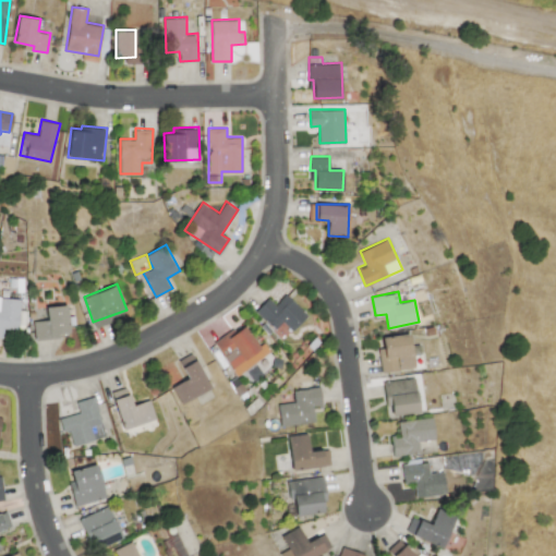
[(268,297),(256,311),(276,328),(282,321),(293,329),(309,313),(286,293),(277,304),(268,297)]
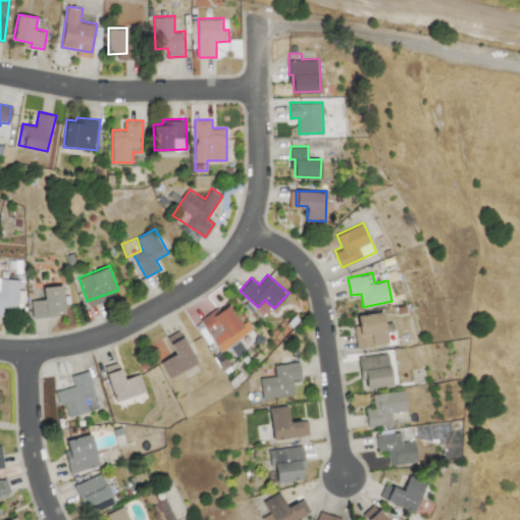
[(0,306),(19,307),(20,277),(0,276),(0,306)]
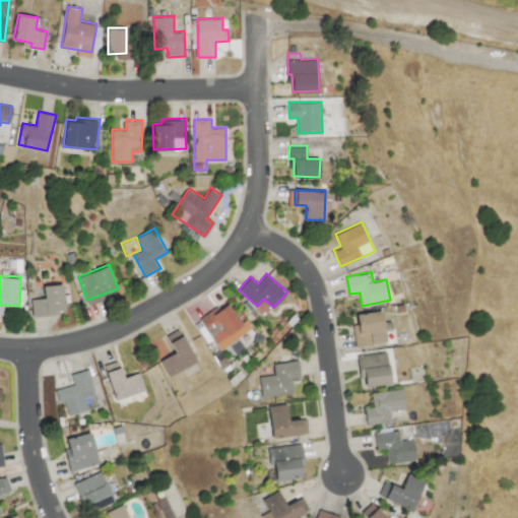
[(34,315),(66,312),(63,282),(44,284),(45,297),(31,298),(34,315)]
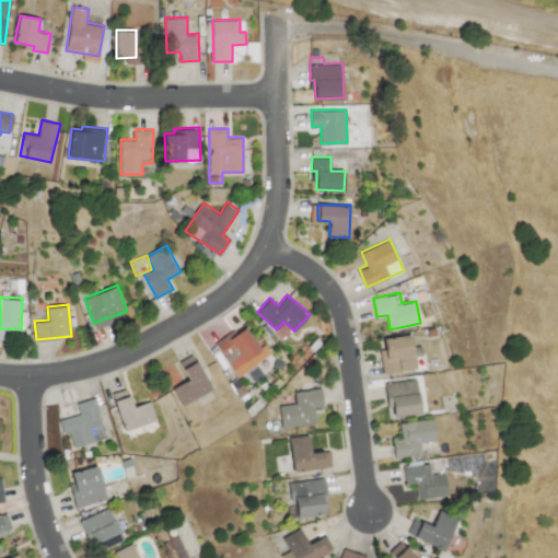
[(263,347),(245,324),(217,346),(240,375),(272,350),(267,344),(263,347)]
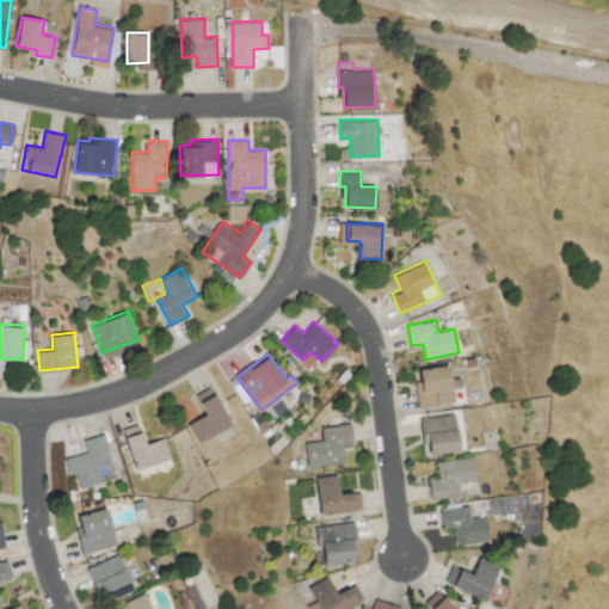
[(418,369),(422,389),(416,391),(418,407),(455,403),(449,364),(418,369)]
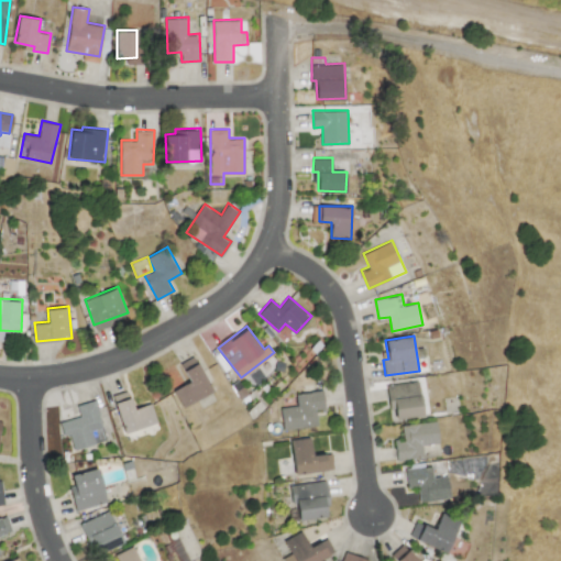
[(189,381),(174,389),(184,407),(215,389),(195,354),(179,363),(189,381)]
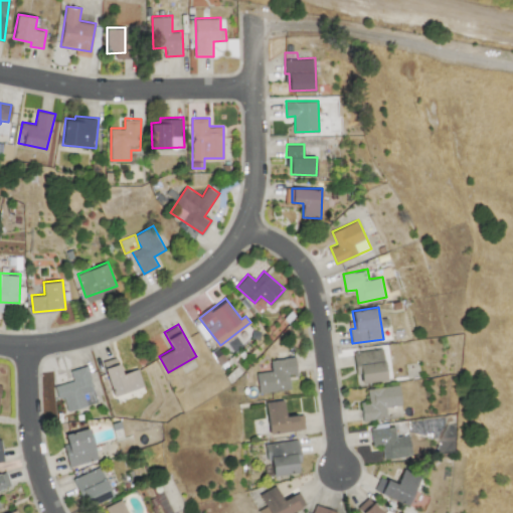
[(362,382),(387,378),(382,346),(354,351),(356,366),(359,365),(362,382)]
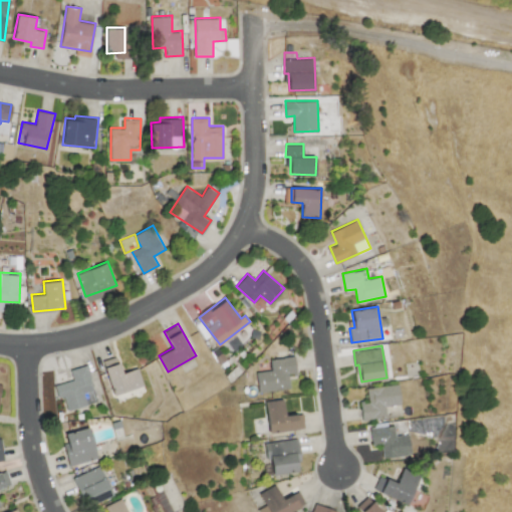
[(145,385),(140,366),(122,372),(117,355),(103,359),(113,394),(145,385)]
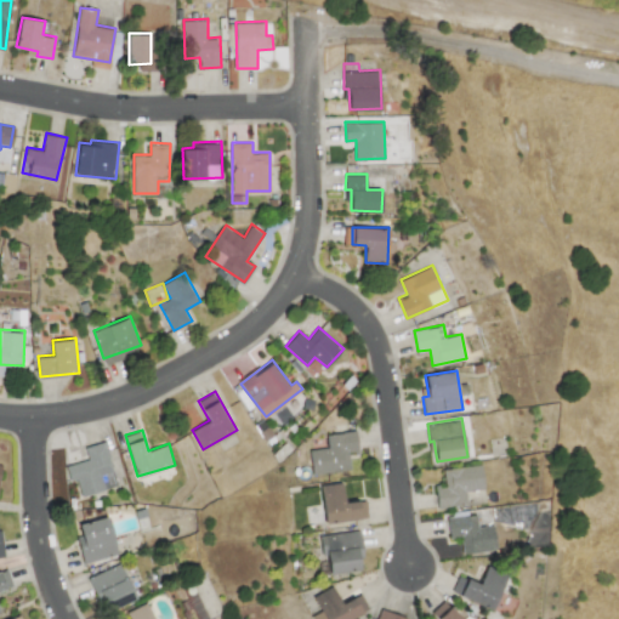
[(328,433),(329,447),(310,448),(313,472),(351,469),(350,453),(359,452),(357,430),(328,433)]
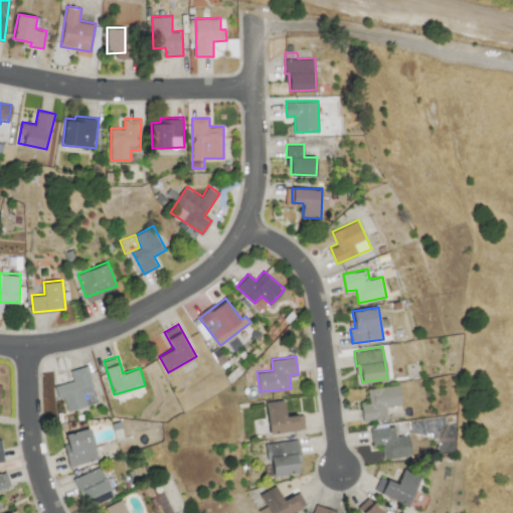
[(67,409),(106,398),(100,377),(92,379),(88,364),(70,369),(72,379),(54,384),(57,397),(64,395),(67,409)]
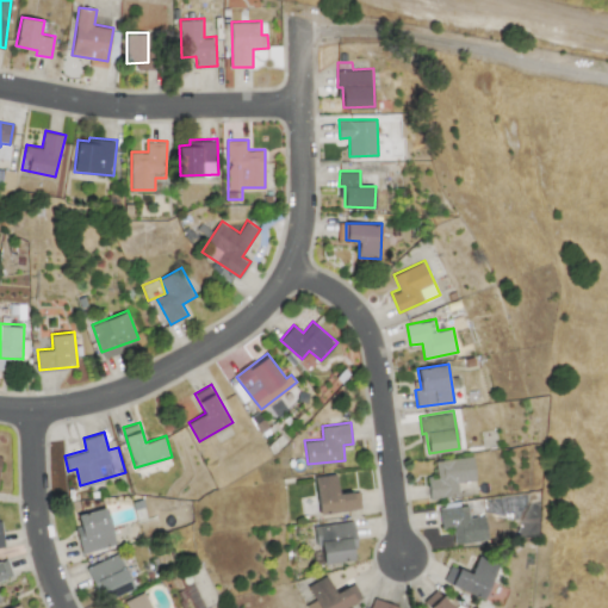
[(428,475),(430,497),(459,494),(458,481),(476,479),(473,456),(436,459),(438,473),(428,475)]
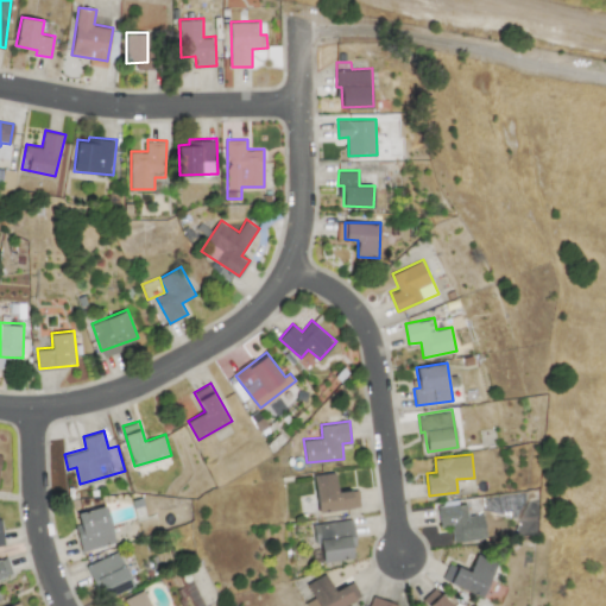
[(317,509),(360,506),(359,488),(338,490),(336,472),(315,473),(317,509)]
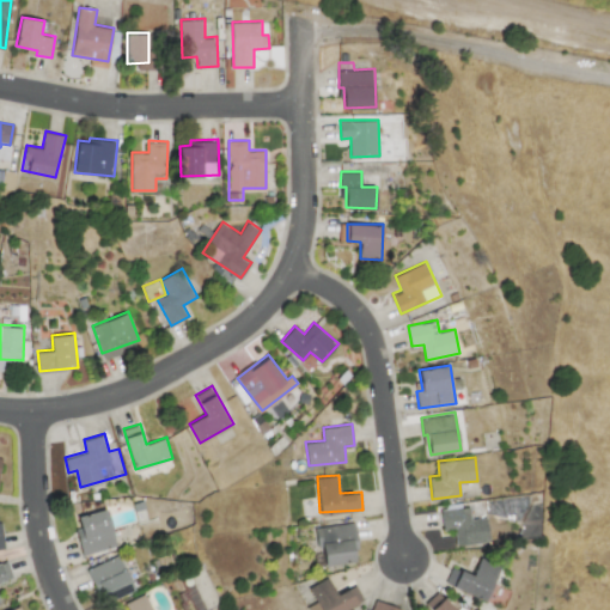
[(487,516),(471,518),(470,505),(441,508),(444,530),(455,529),(457,544),(489,541),(487,516)]
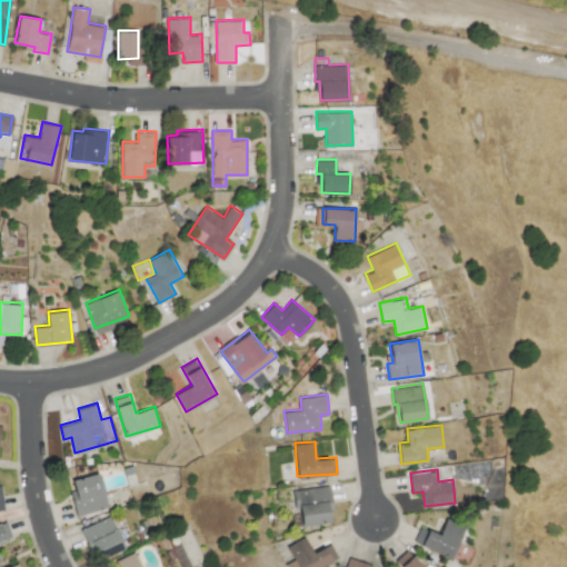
[(77,515),(109,507),(100,471),(72,478),(77,498),(73,499),(77,515)]
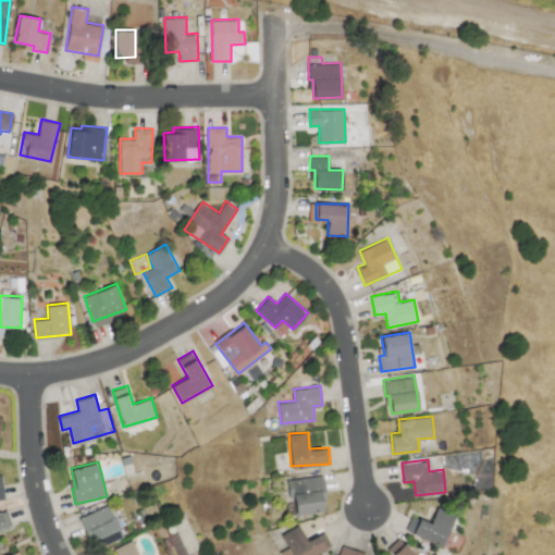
[(296,514),(323,510),(322,501),(325,500),(323,475),(287,479),(288,491),(294,491),(296,514)]
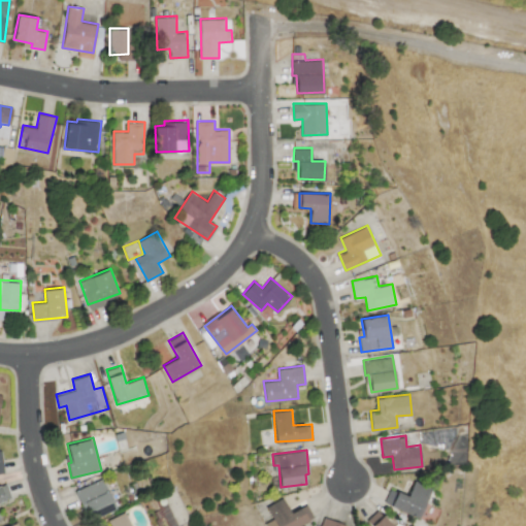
[(81,505),(86,503),(92,518),(116,507),(103,478),(75,490),(81,505)]
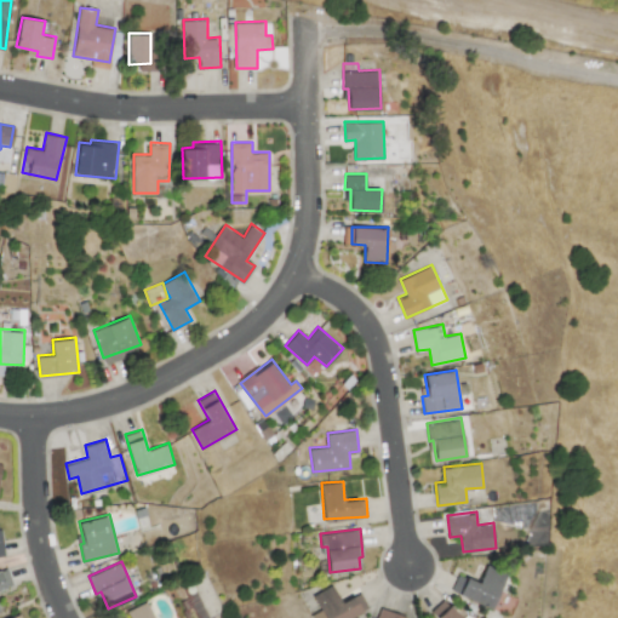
[(492,607),(507,572),(486,565),(479,582),(467,576),(458,594),(492,607)]
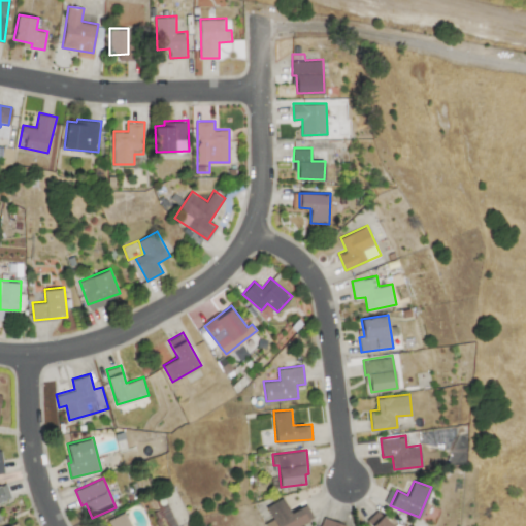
[(0,484),(0,519),(1,520),(0,518),(0,500),(11,497),(6,482),(0,484)]
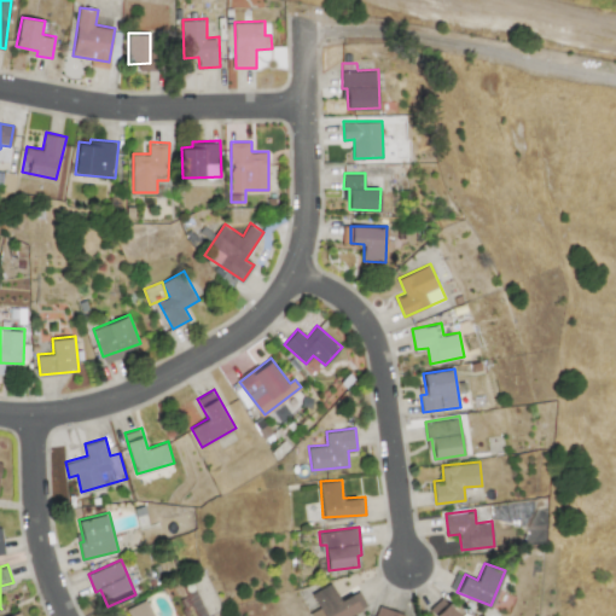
[(186,615),(201,615),(220,611),(210,574),(185,580),(189,596),(181,597),(186,615)]
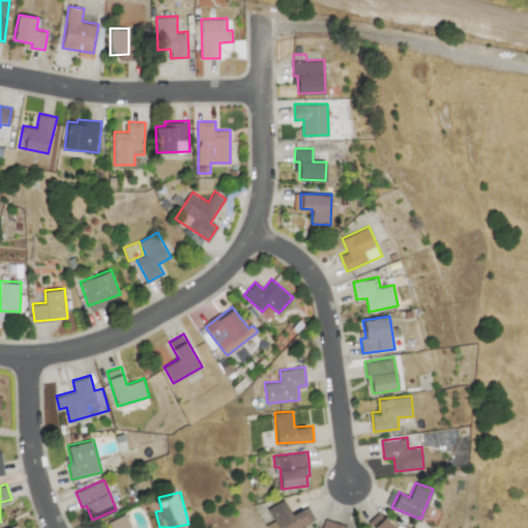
[(291,514),(285,499),(268,506),(277,527),(297,527),(316,520),(310,505),(291,514)]
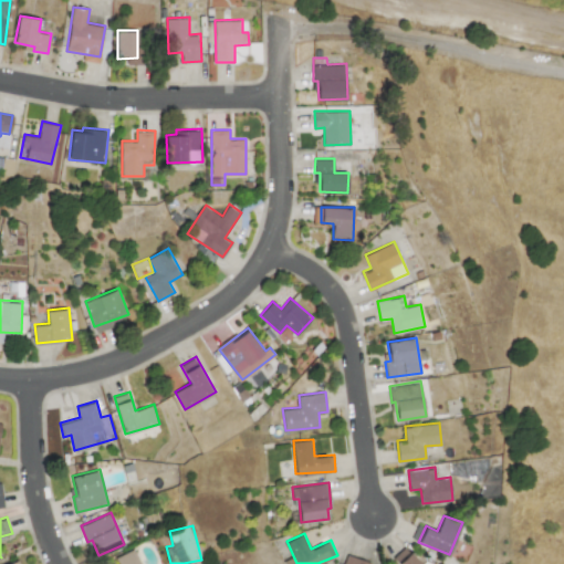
[(142,563),(135,547),(116,556),(118,563),(142,563)]
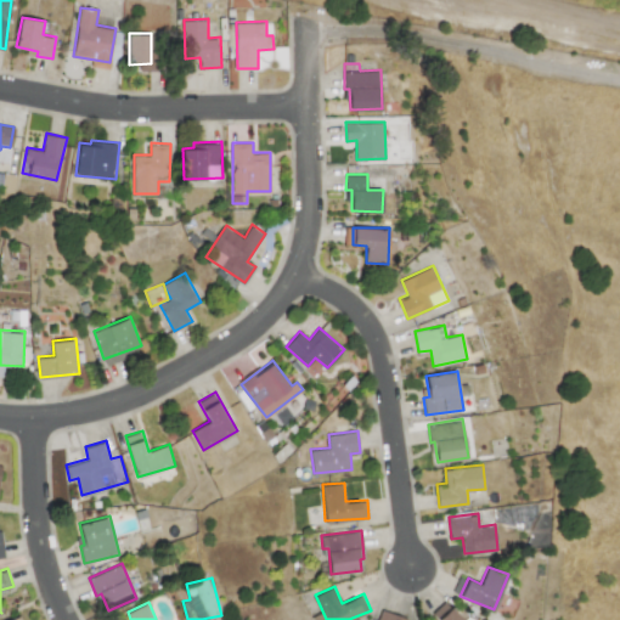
[(463,619),(451,607),(438,619),(439,619),(463,619)]
